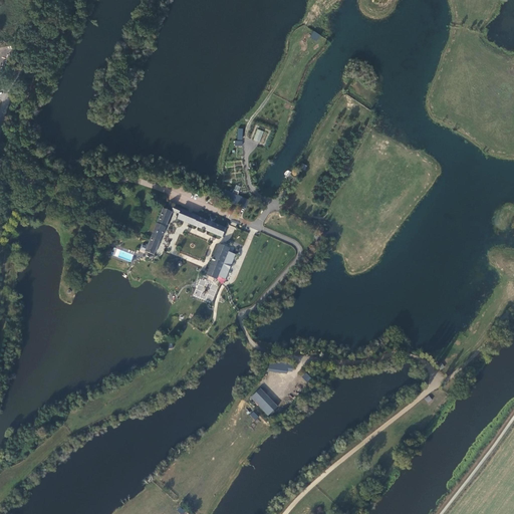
[(317,41),(320,34),(313,31),(310,37),(317,41)]
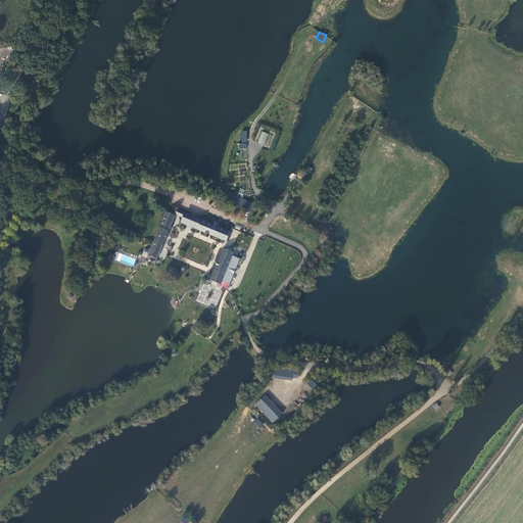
[(257,142),(264,145),(269,134),(262,131),(257,142)]
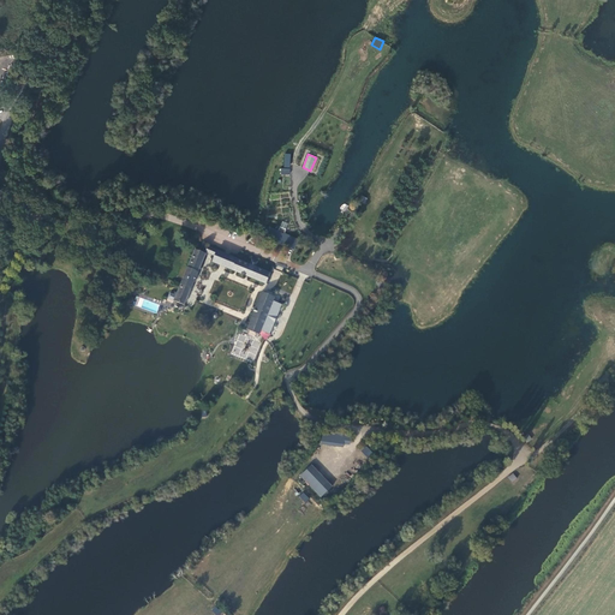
[(263,290),(268,278),(252,273),(248,270),(234,266),(236,264),(201,252),(199,257),(213,263),(212,269),(263,290)]
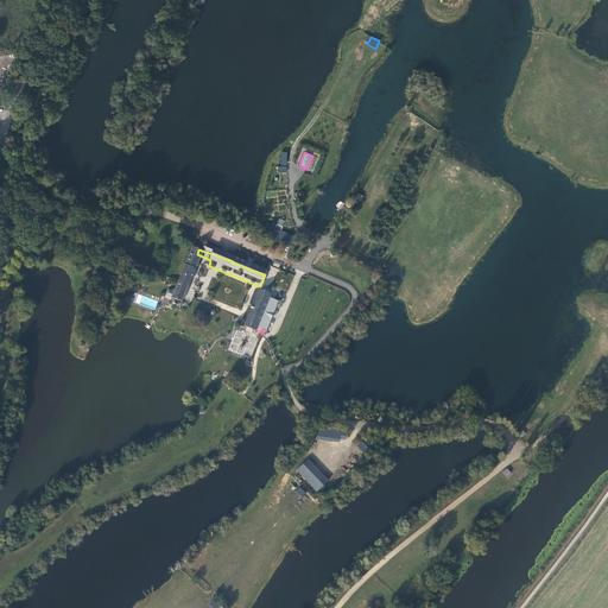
[(201,258),(190,254),(184,270),(178,284),(171,304),(182,308),(201,258)]
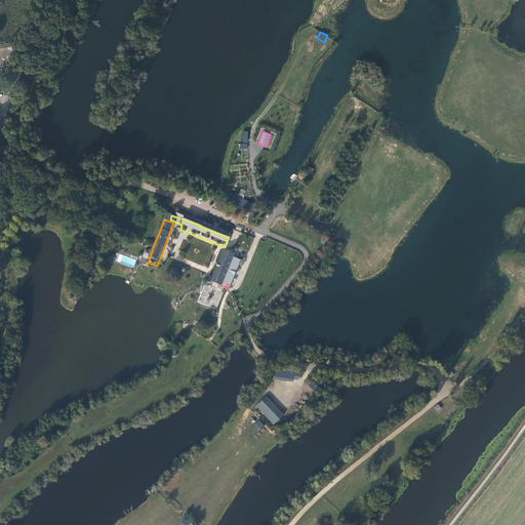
[(223,254),(211,287),(221,289),(233,259),(233,257),(223,254)]
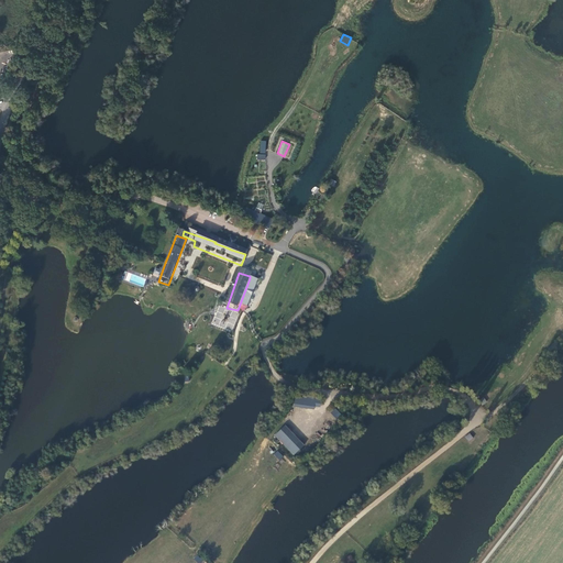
[(219,306),(212,323),(232,331),(239,313),(230,310),(231,310),(219,306)]
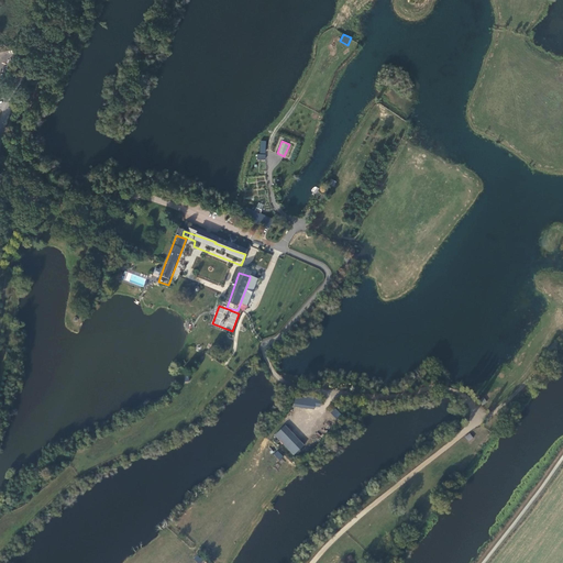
[(293,407),(320,409),(321,398),(294,395),(293,407)]
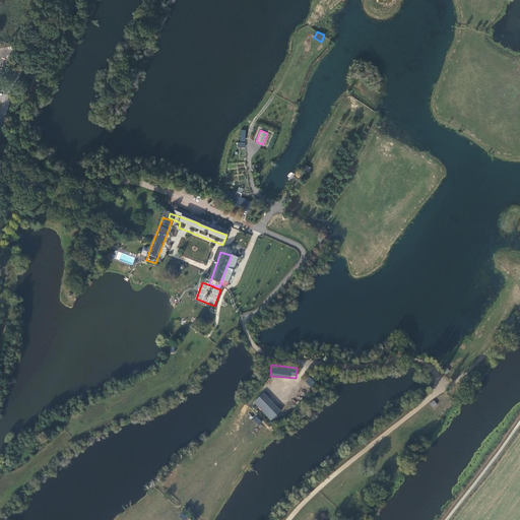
[(311,387),(315,383),(310,377),(306,381),(311,387)]
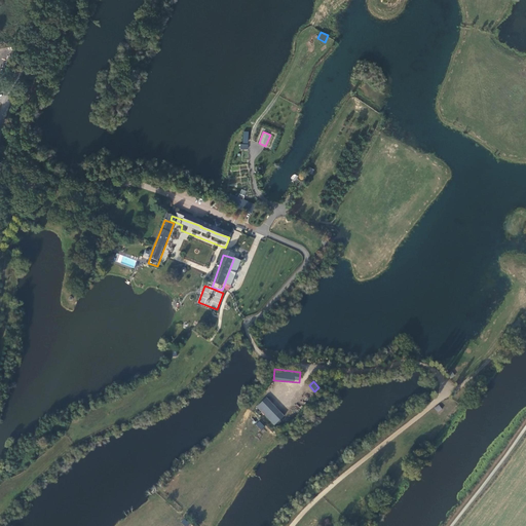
[(265,398),(257,406),(274,423),(283,415),(265,398)]
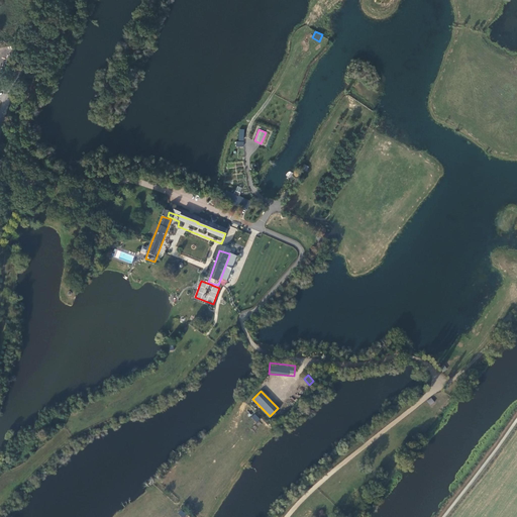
[(254,414),(251,417),(256,423),(261,419),(254,414)]
